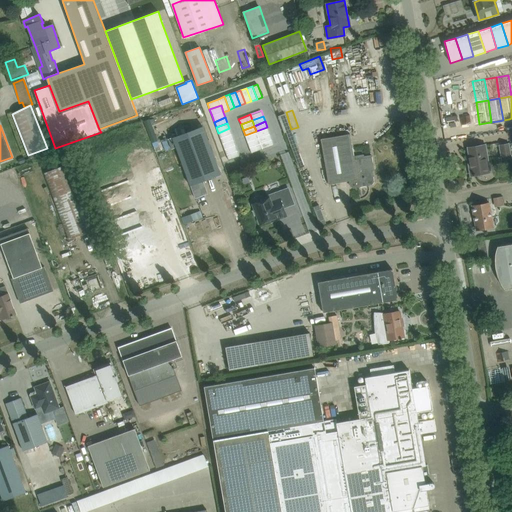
[(195,198),(203,195),(202,193),(207,191),(203,181),(220,174),(203,127),(172,138),(195,198)]
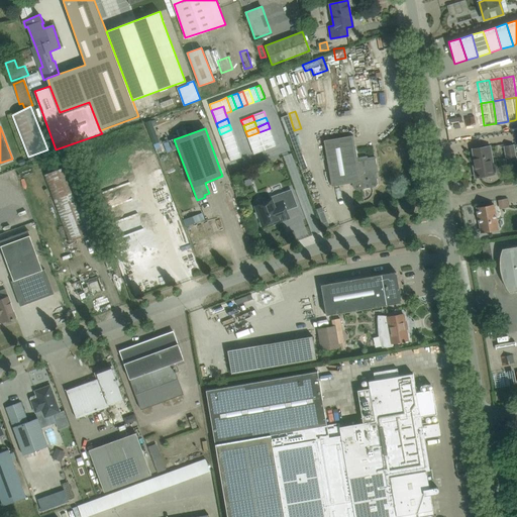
[(272,134),(270,128),(259,132),(261,138),(272,134)]
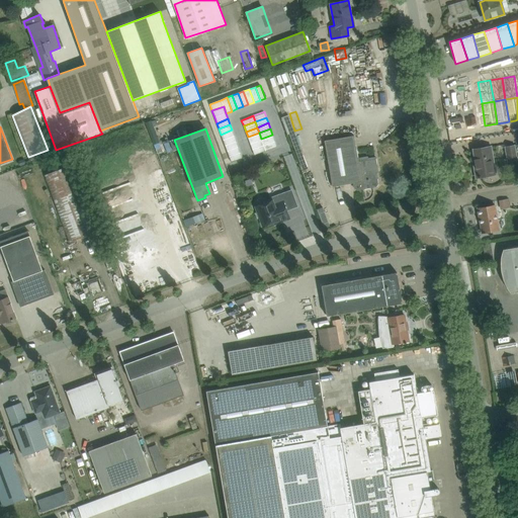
[(235,136),(232,130),(221,135),(223,140),(235,136)]
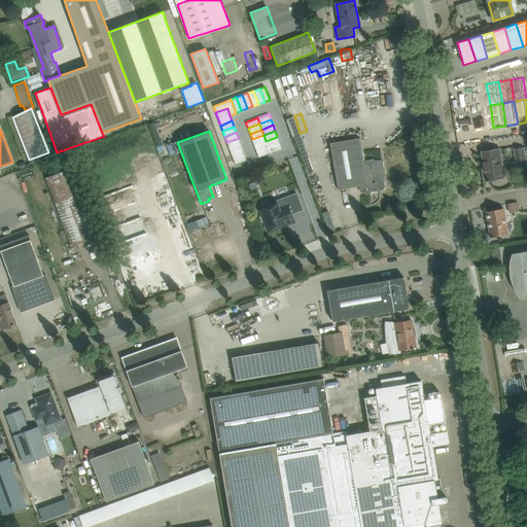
[(266,141),(264,135),(252,139),(254,145),(266,141)]
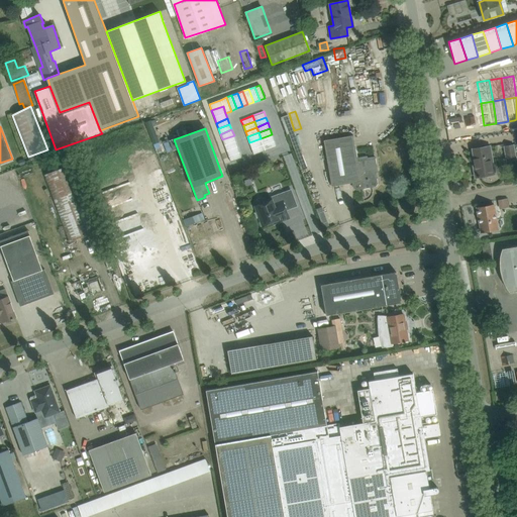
[(275,139),(272,134),(261,138),(263,143),(275,139)]
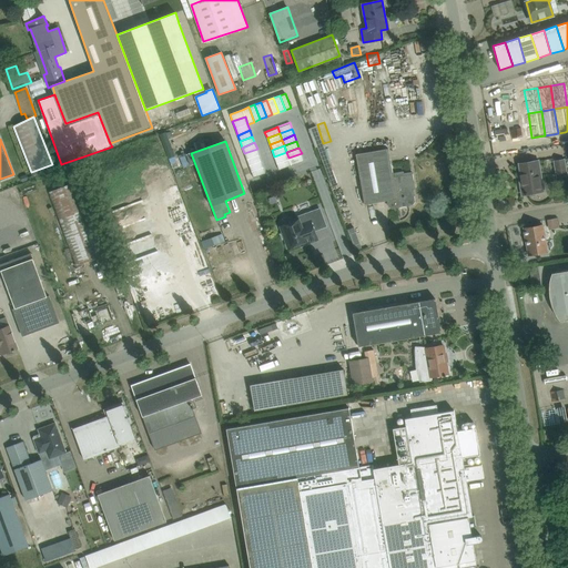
[(260,155),(257,149),(244,153),(246,160),(260,155)]
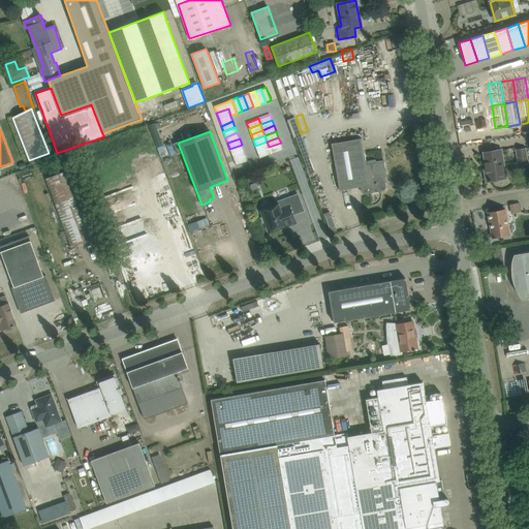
[(362,138),(332,144),(339,190),(361,187),(362,192),(365,194),(384,191),(386,188),(383,172),(385,170),(383,160),(376,161),(375,160),(366,161),(362,138)]
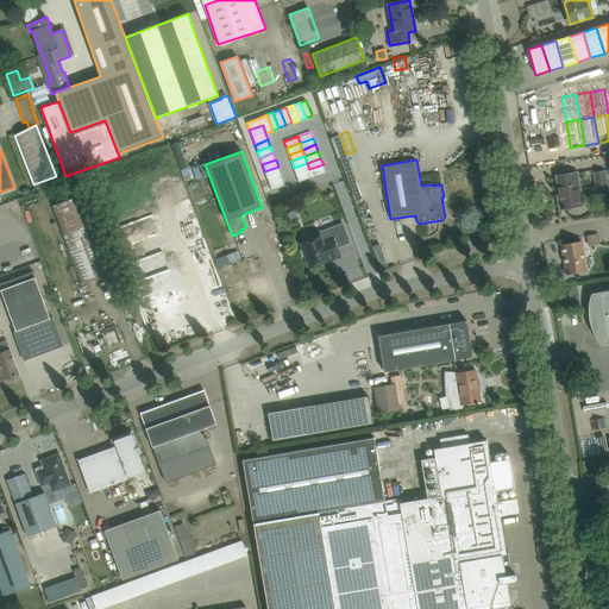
[(309,169),(307,163),(294,168),(296,175),(309,169)]
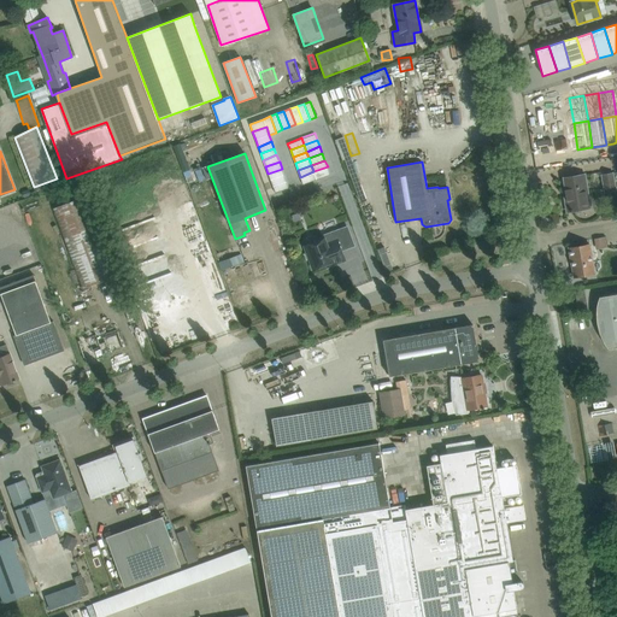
[(330,174),(328,166),(313,171),(317,178),(330,174)]
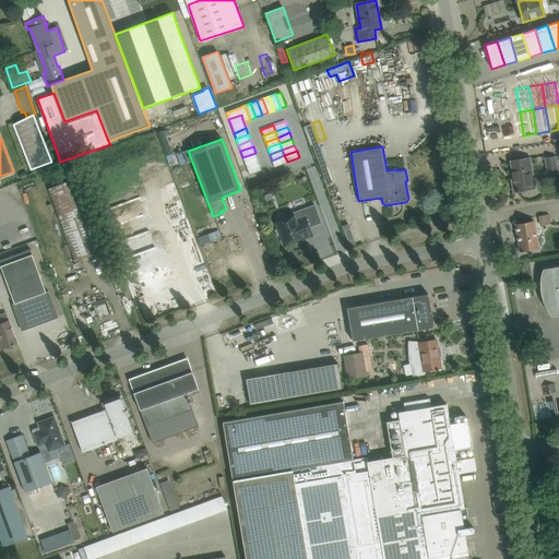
[(258,158),(256,153),(242,157),(246,164),(258,158)]
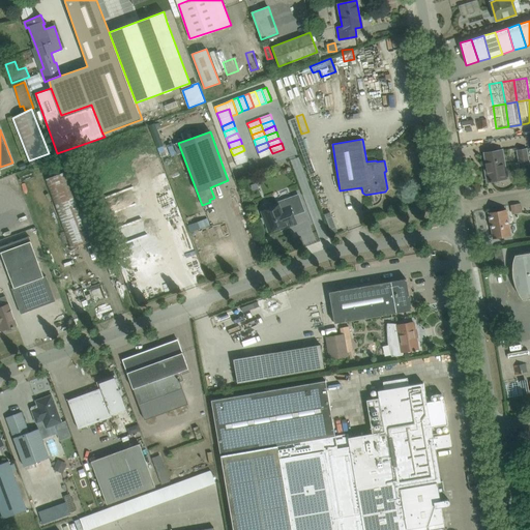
[(272,153),(269,147),(258,152),(260,157),(272,153)]
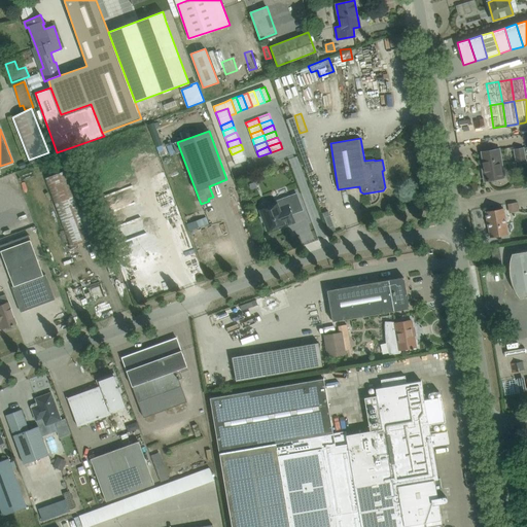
[(516,164),(525,162),(523,147),(514,149),(516,164)]
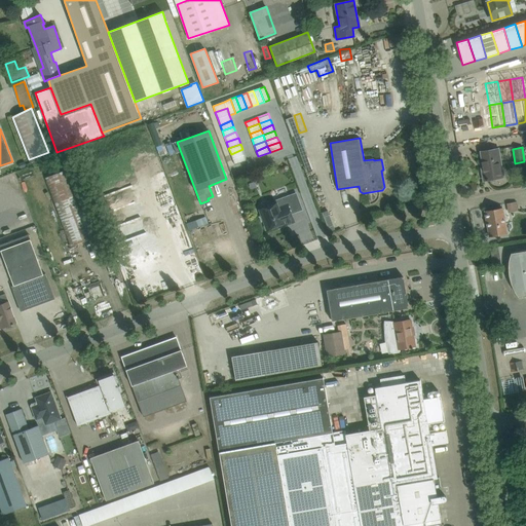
[(245,155),(242,149),(231,154),(233,159),(245,155)]
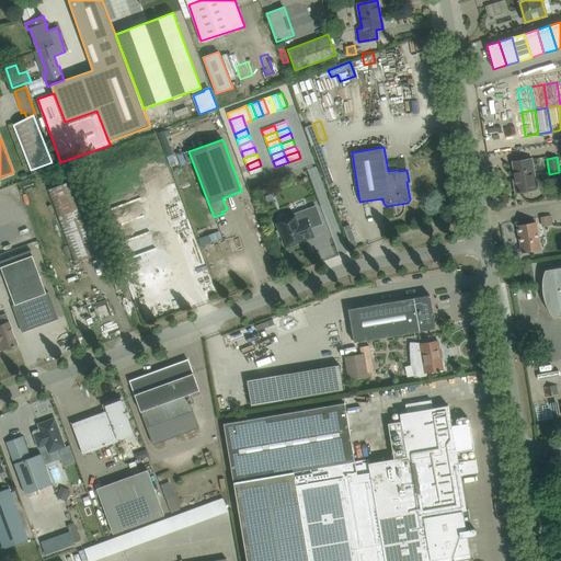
[(514,182),(515,193),(537,190),(531,159),(512,162),(516,181),(514,182)]
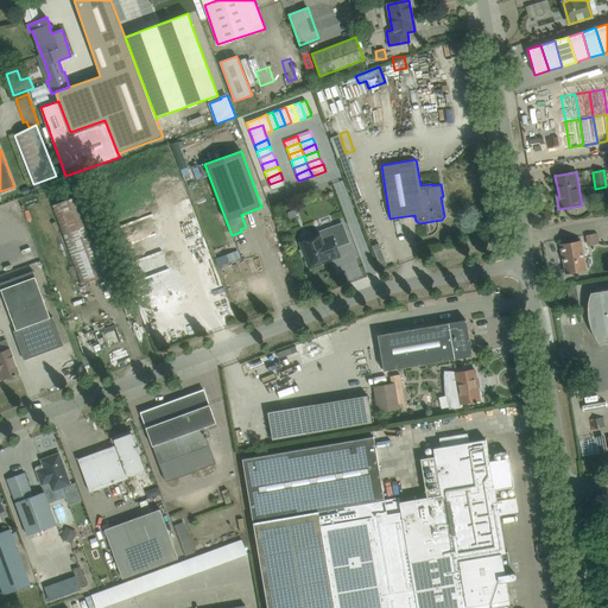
[(285,187),(283,179),(270,184),(272,191),(285,187)]
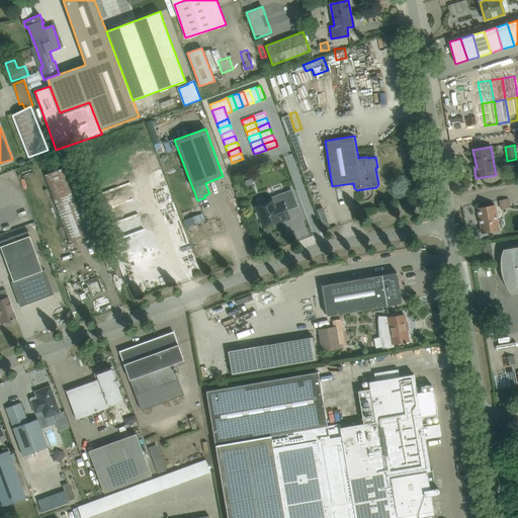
[(67,166),(44,174),(69,243),(92,235),(67,166)]
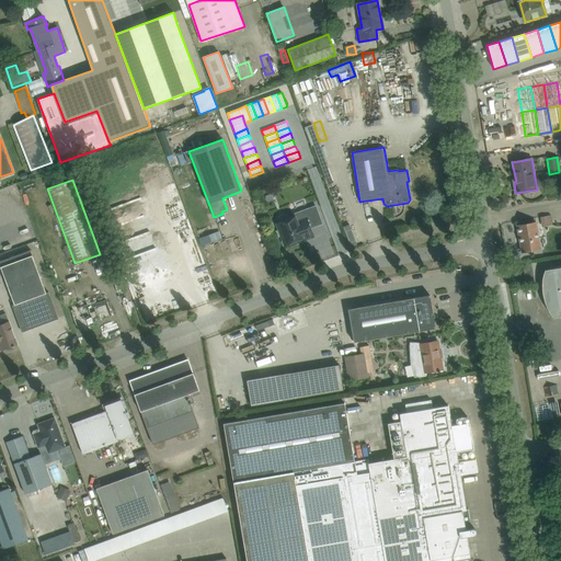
[(279,222),(277,224),(281,235),(285,245),(302,239),(302,240),(313,237),(310,226),(307,217),(310,216),(308,209),(294,214),(295,217),(287,219),(287,217),(285,216),(283,215),(281,215),(279,216),(278,218),(278,220),(279,222)]
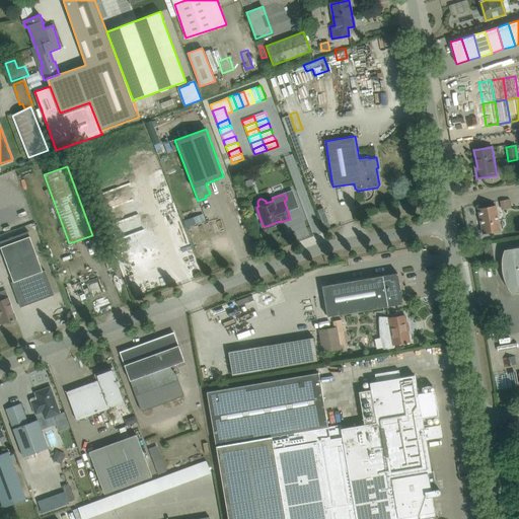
[(510,200),(500,201),(501,209),(511,208),(510,200)]
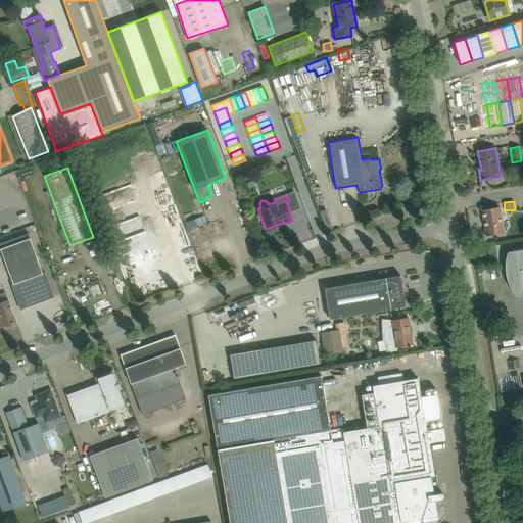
[(482,210),(486,235),(504,232),(500,207),(482,210)]
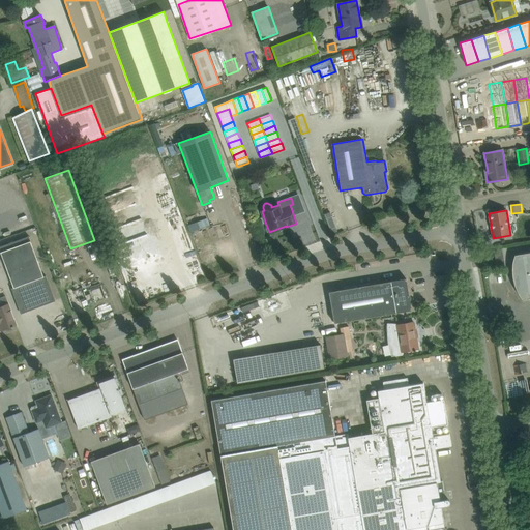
[(205,227),(202,219),(192,224),(195,231),(205,227)]
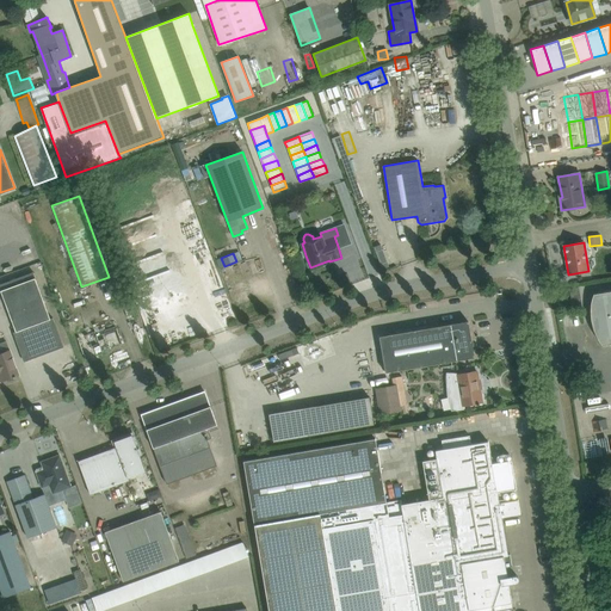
[(176,254),(153,255),(154,267),(176,266),(176,254)]
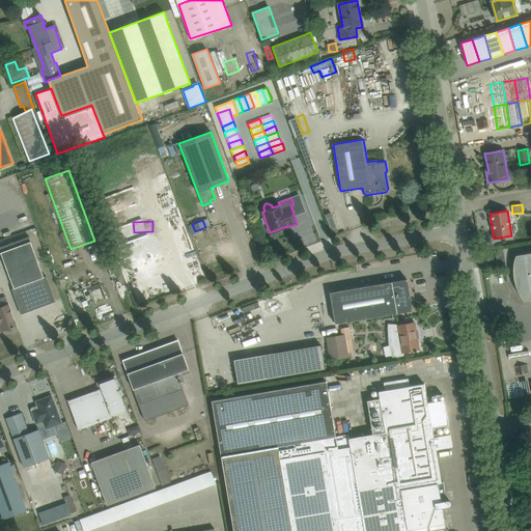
[(0,251),(14,288),(11,288),(14,294),(21,313),(55,301),(47,281),(48,281),(46,275),(44,276),(30,236),(0,247),(0,251)]
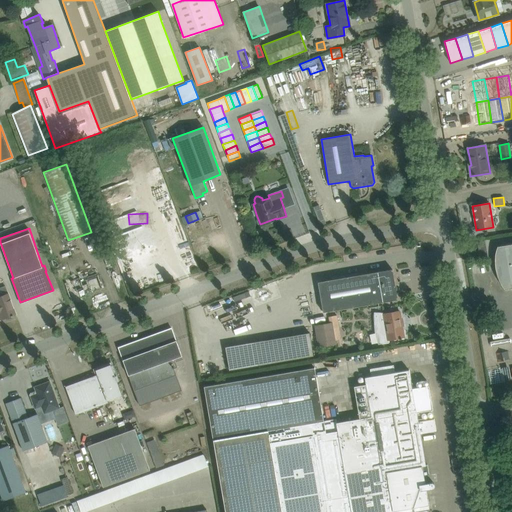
[(485,241),(477,242),(479,255),(487,254),(485,241)]
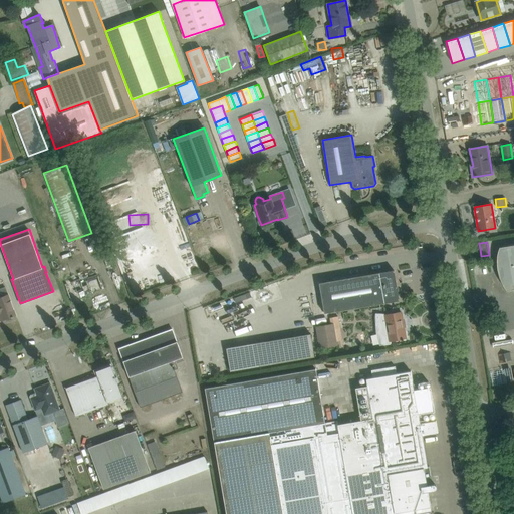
[(513,244),(499,247),(497,270),(507,290),(513,289),(513,244)]
